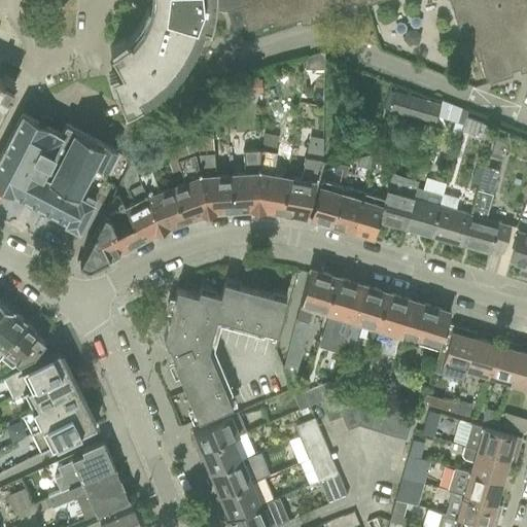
[(526,0),(155,0),(155,4),(150,2),(149,6),(149,7),(143,21),(141,26),(131,38),(128,35),(126,37),(112,46),(109,48),(110,49),(111,48),(120,67),(116,69),(110,71),(111,74),(114,81),(124,106),(123,106),(124,107),(135,102),(141,99),(155,90),(167,79),(178,67),(189,50),(191,47),(198,36),(203,21),(208,22),(207,24),(209,24),(211,15),(213,8),(227,9),(239,6),(245,25),(247,31),(251,29),(252,30),(268,26),(267,24),(271,23),(272,27),(279,25),(279,27),(286,24),(299,20),(301,25),(304,24),(305,25),(326,18),(326,16),(329,14),(329,12),(340,9),(339,7),(353,3),(354,4),(364,1),(365,4),(369,2),(369,4),(381,0),(448,0),(450,5),(451,4),(453,9),(452,10),(459,33),(460,32),(461,36),(467,34),(468,38),(467,39),(472,55),(473,54),(476,61),(480,59),(482,63),(480,63),(485,78),(486,78),(488,82),(512,75),(511,69),(518,67),(520,73),(526,70),(526,0)]
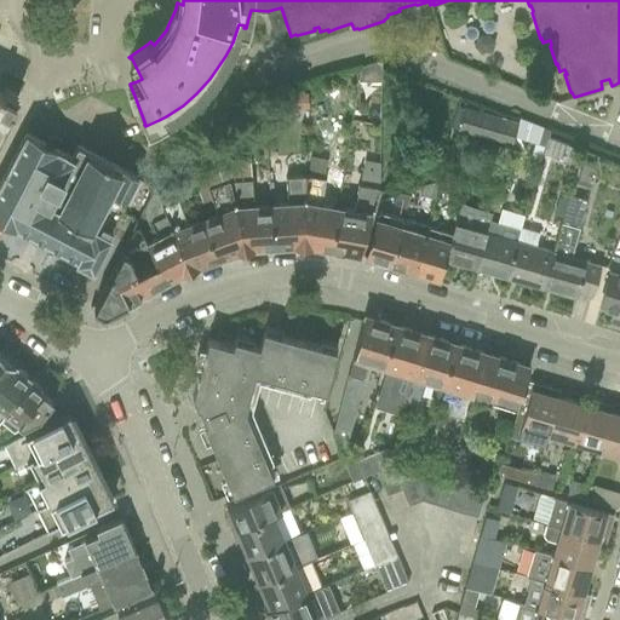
[(281,7),(268,11),(265,12),(273,34),(288,29),(281,7)]
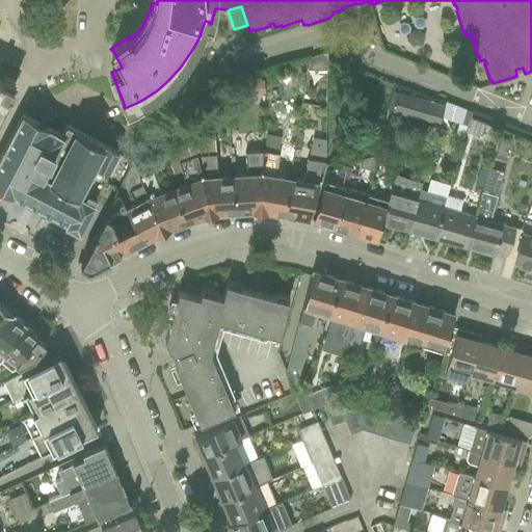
[(307,70),(326,70),(326,51),(309,57),(307,70)]
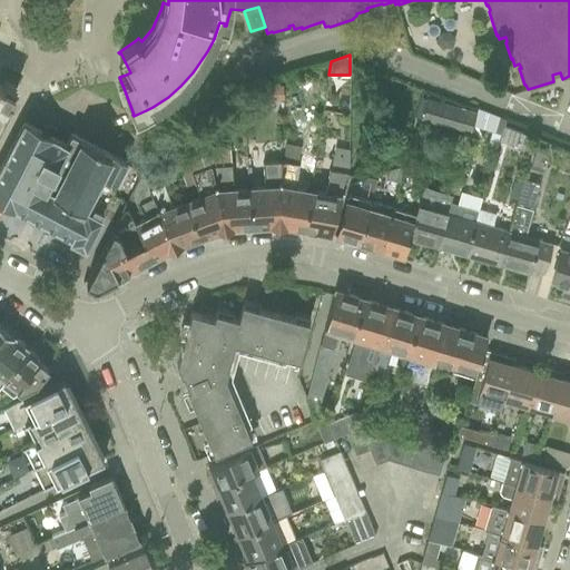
[(0,119),(9,105),(11,100),(9,99),(8,104),(3,101),(0,91),(3,87),(2,86),(0,85),(0,119)]
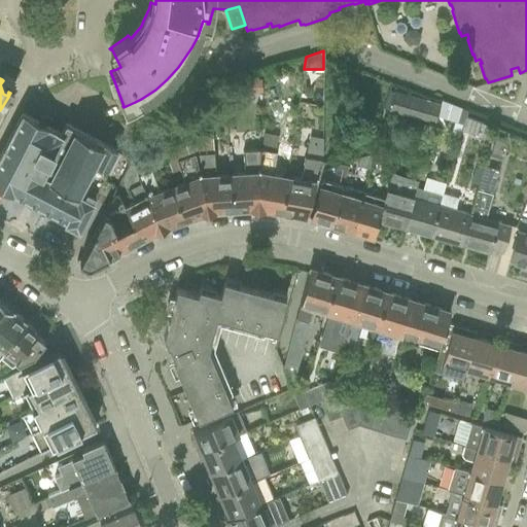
[(260,79),(247,79),(248,94),(261,94),(260,79)]
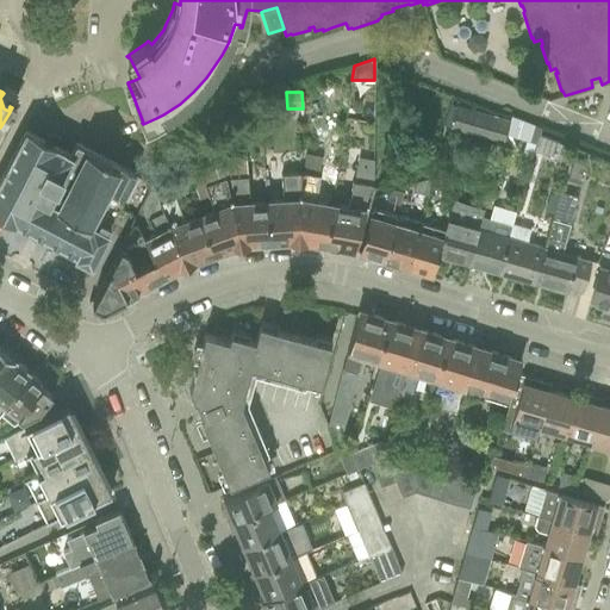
[(449,128),(503,142),(509,120),(455,106),(449,128)]
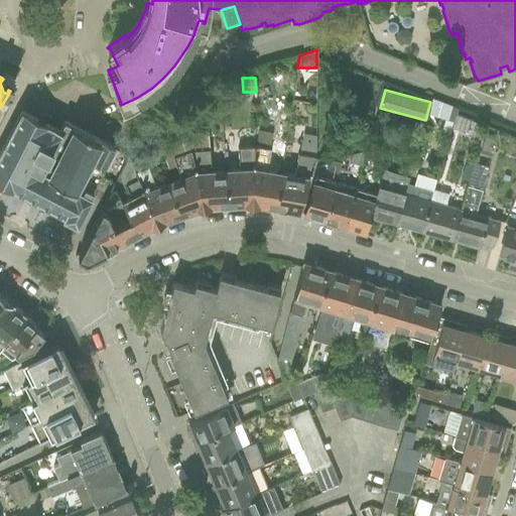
[(428,114),(453,121),(455,114),(455,113),(456,108),(432,101),(428,114)]
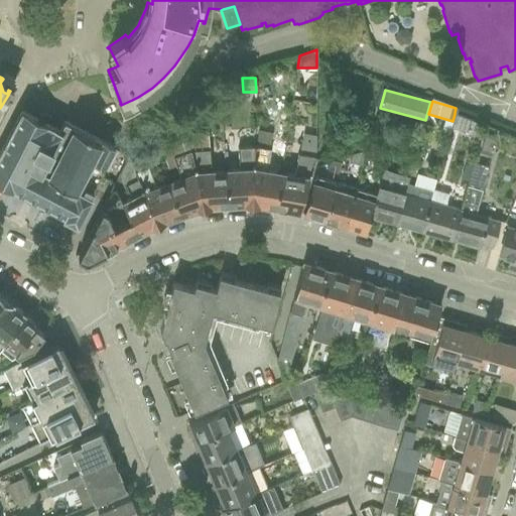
[(21,110),(0,149),(0,180),(12,187),(12,186),(24,192),(21,199),(35,206),(38,200),(63,213),(62,215),(76,222),(85,204),(105,164),(106,164),(115,147),(65,121),(59,130),(21,110)]
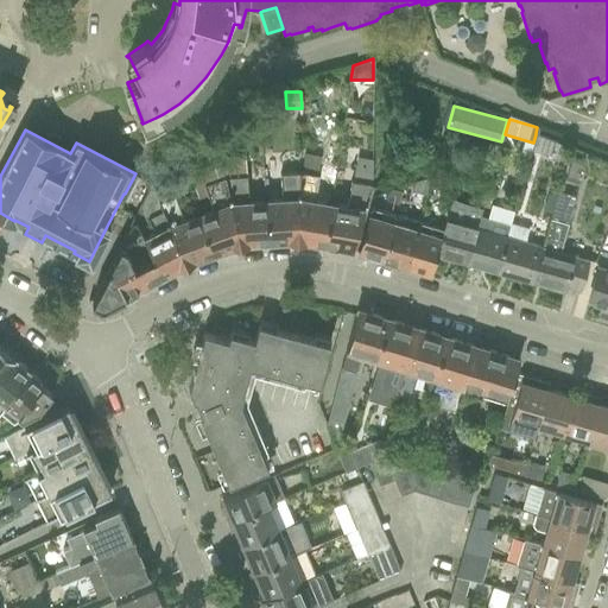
[(536,134),(533,143),(531,150),(548,156),(553,139),(536,134)]
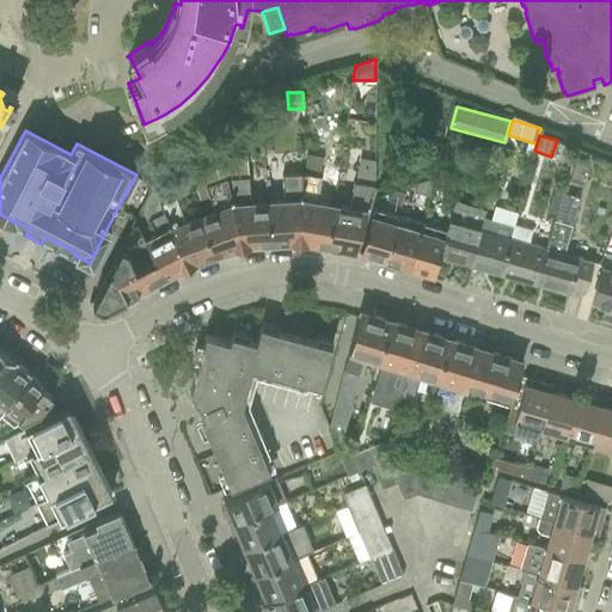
[(306,154),(303,173),(319,176),(323,158),(306,154)]
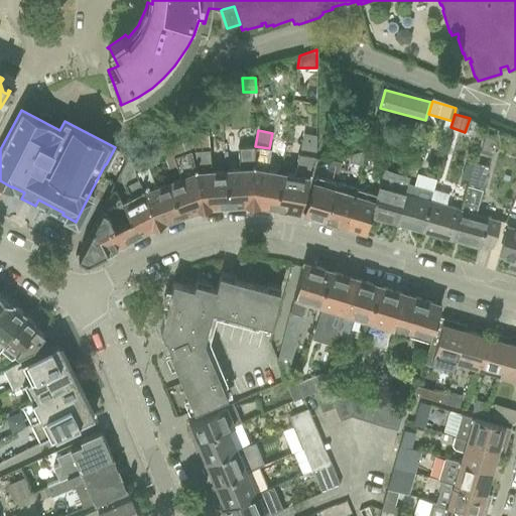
[(485,133),(480,152),(490,155),(495,136),(485,133)]
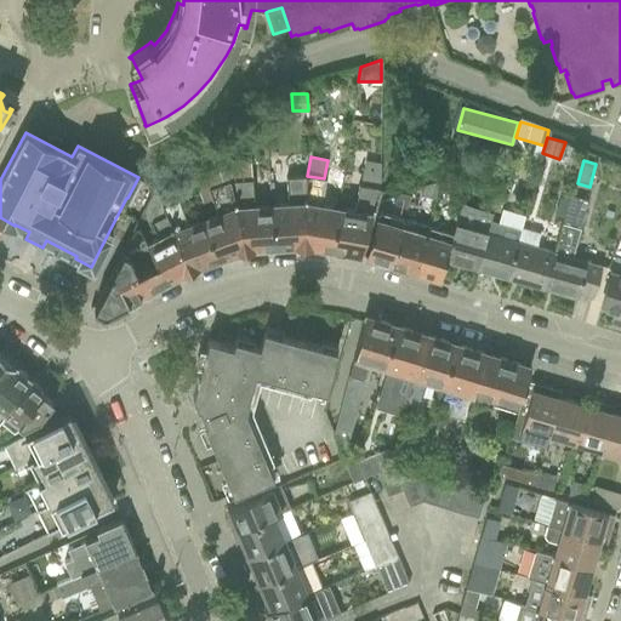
[(248,163),(227,165),(228,181),(229,181),(248,180),(248,163)]
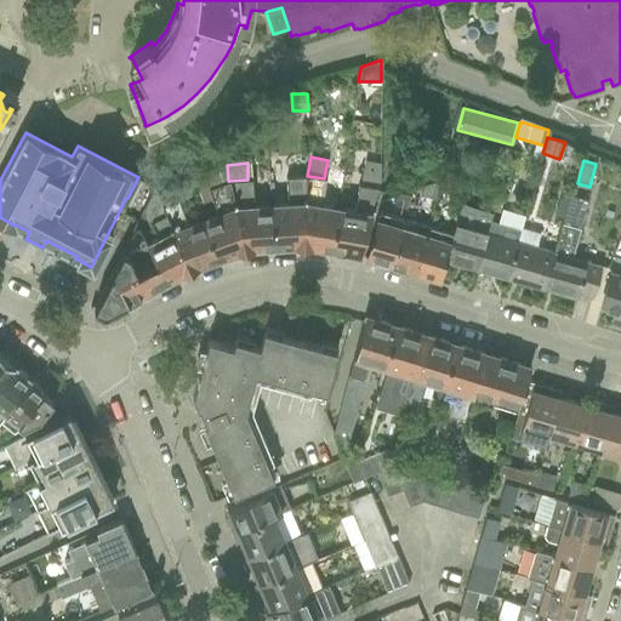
[(339,206),(331,250),(359,255),(363,255),(375,211),(380,188),(380,172),(379,172),(374,172),(363,170),(355,208),(355,209),(339,206)]
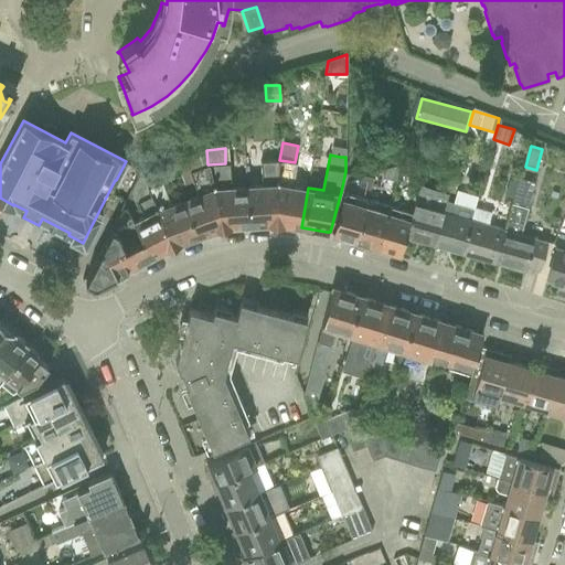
[(147,159),(140,173),(146,188),(148,187),(151,195),(174,245),(178,243),(180,242),(198,235),(183,198),(169,203),(161,182),(159,182),(156,183),(147,159)]
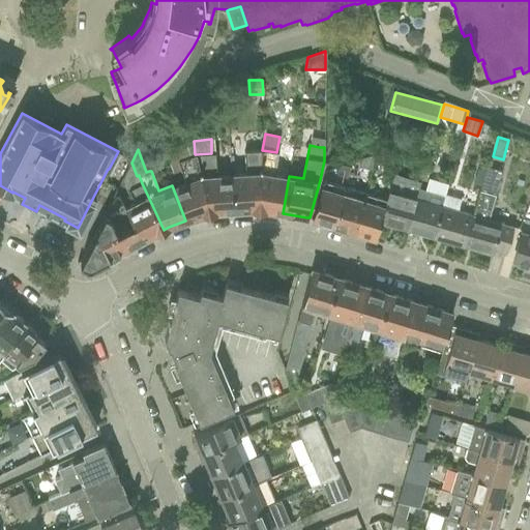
[(244,172),(230,173),(232,211),(248,210),(257,210),(260,150),(243,151),(244,172)]
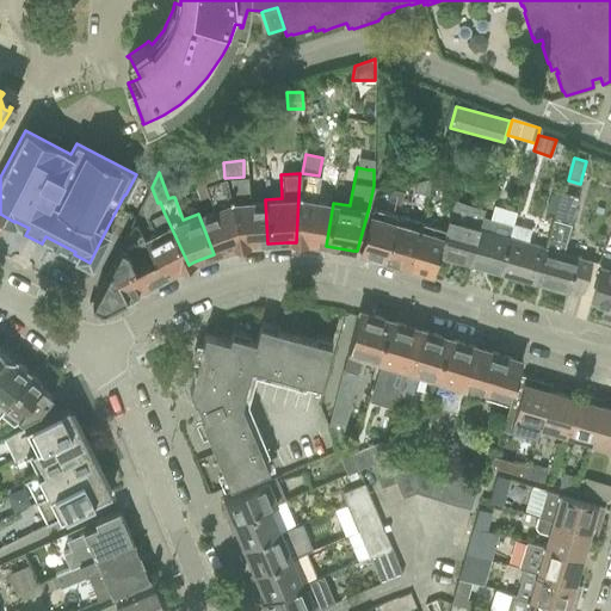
[(302,173),(300,173),(296,242),(306,242),(326,246),(333,203),(315,199),(319,176),(302,173)]
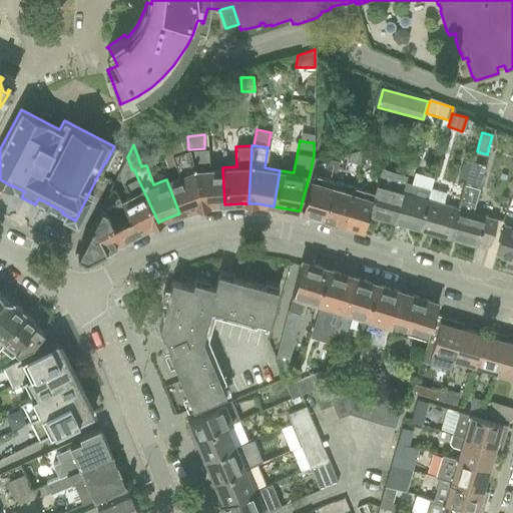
[(374,148),(372,158),(383,161),(385,154),(383,146),(374,148)]
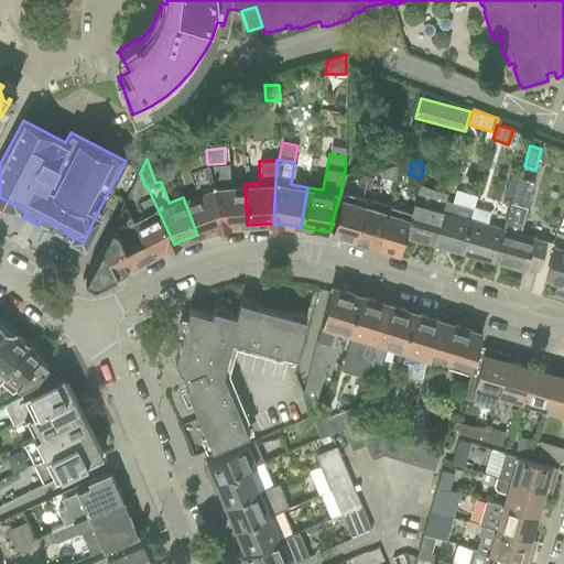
[(225,163),(208,164),(221,227),(229,226),(247,225),(245,184),(229,185),(228,162),(225,163)]
